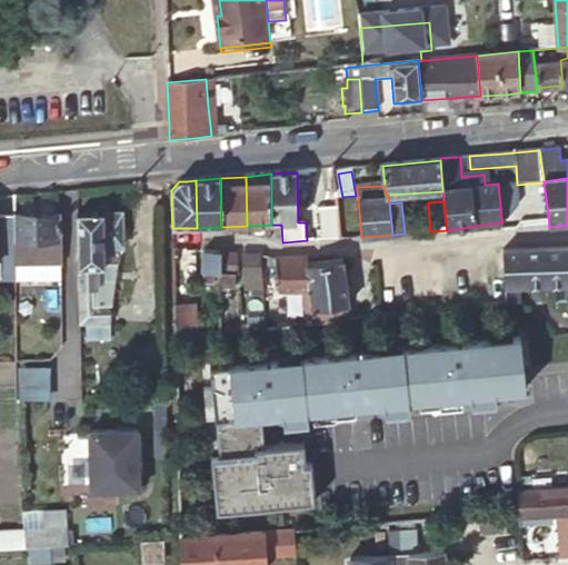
[(338,239),(335,207),(319,208),(321,240),(338,239)]
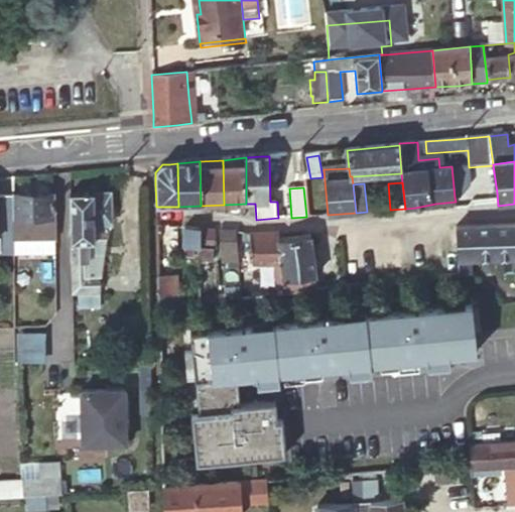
[(98,193),(74,193),(74,204),(75,238),(75,244),(75,261),(76,294),(105,294),(104,272),(93,272),(93,239),(100,239),(98,193)]
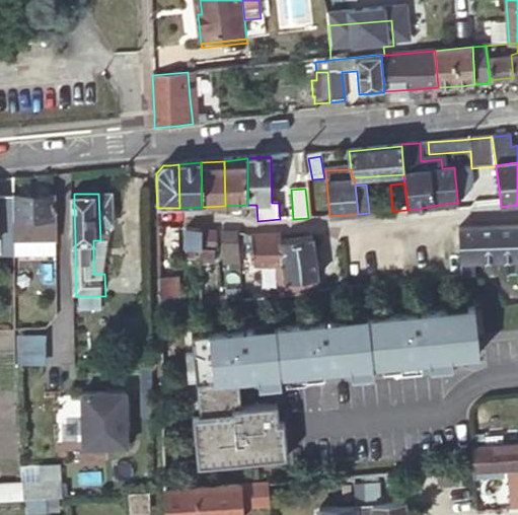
[(0,238),(17,239),(17,196),(0,195),(0,238)]
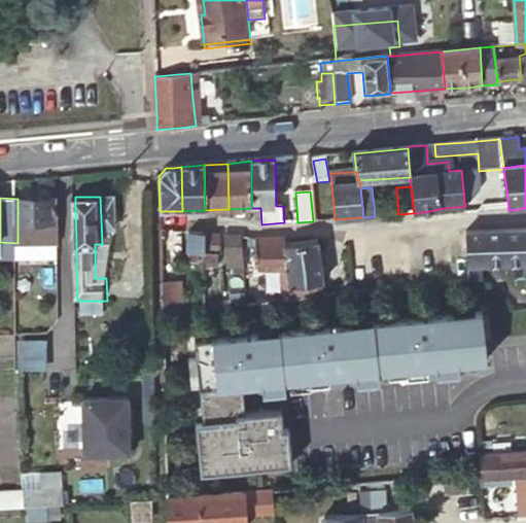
[(59,243),(60,243),(60,208),(60,198),(18,199),(18,243),(29,243),(59,243)]
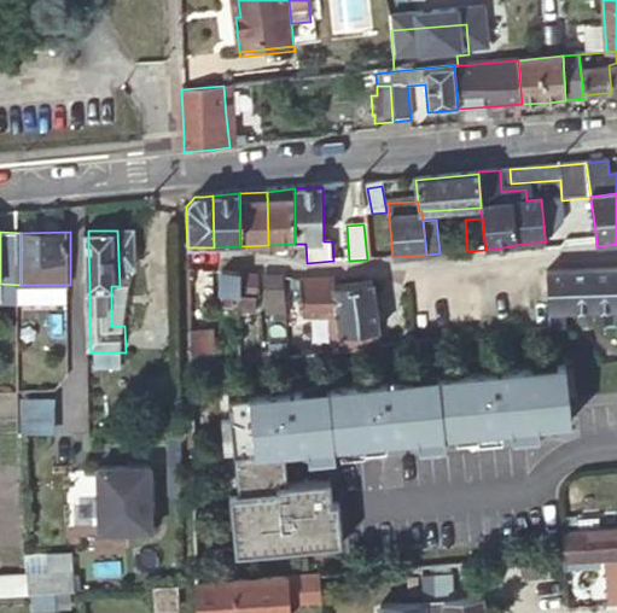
[(88,244),(70,244),(70,285),(89,285),(88,244)]
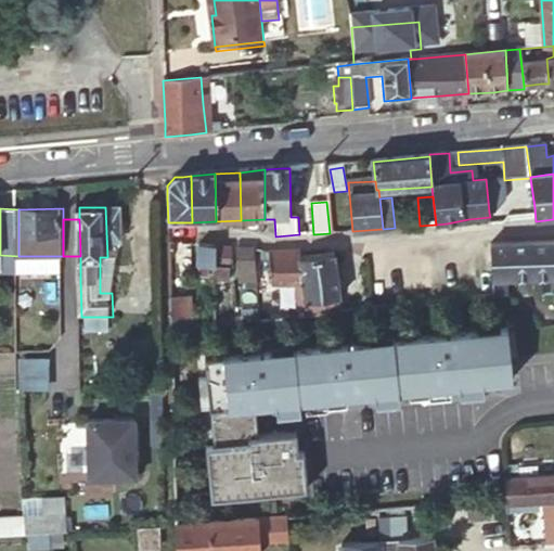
[(553,243),(515,245),(490,245),(491,269),(491,280),(492,287),(493,296),(493,297),(495,297),(507,296),(506,280),(538,279),(553,278),(553,243)]
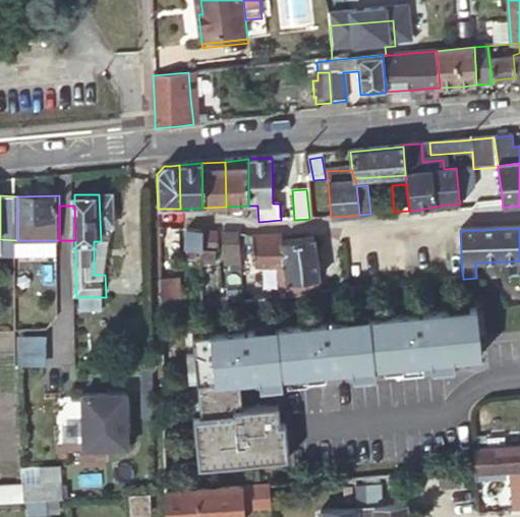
[(203,251),(201,231),(185,230),(184,250),(185,250),(185,261),(195,261),(195,251),(201,251),(203,251)]
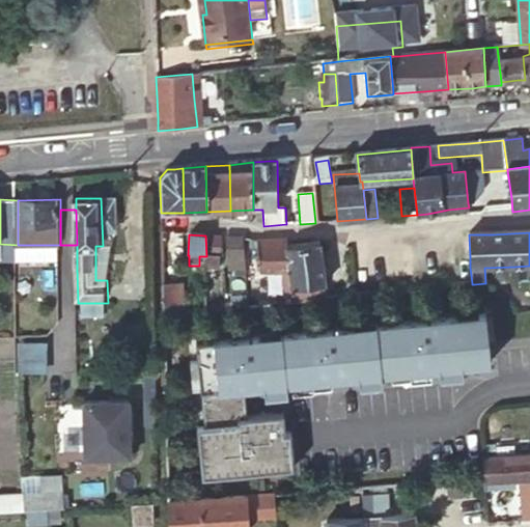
[(220,237),(205,236),(206,256),(205,256),(205,271),(219,270),(218,257),(221,257),(220,237)]
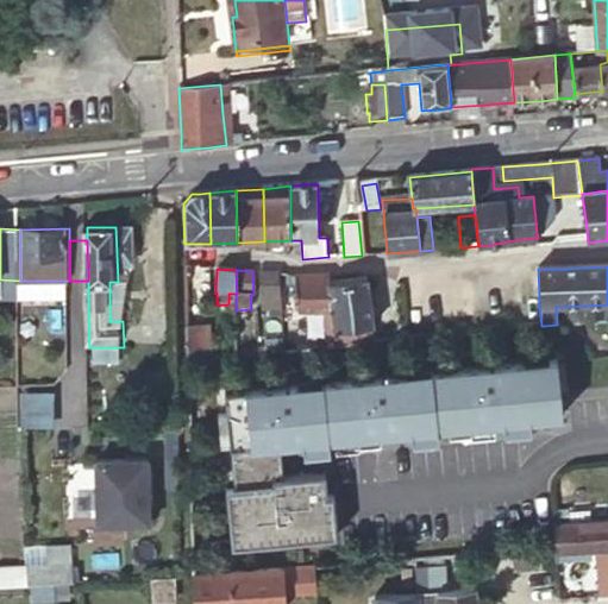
[(281,308),(277,274),(267,274),(258,272),(259,295),(263,295),(263,308),(281,308)]
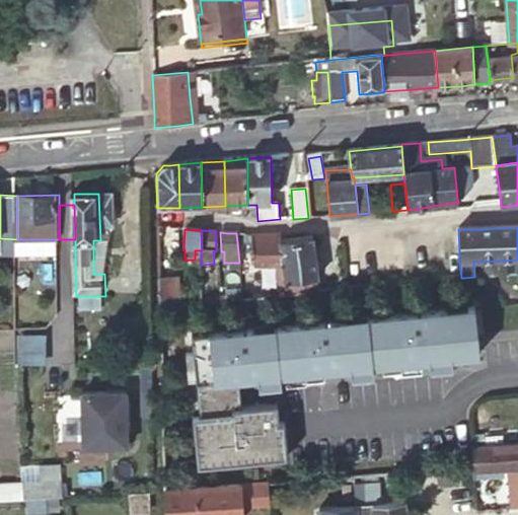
[(304,294),(318,292),(317,281),(317,280),(312,237),(281,241),(280,235),(252,236),(245,234),(245,243),(251,242),(252,268),(283,267),(285,283),(286,283),(287,297),(293,296),(304,294)]
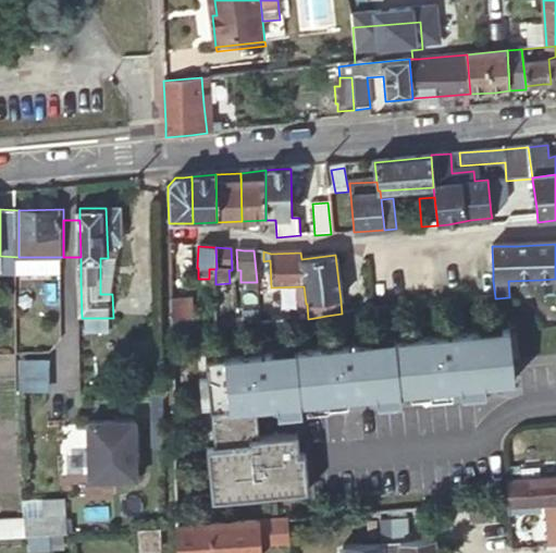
[(31,257),(19,257),(19,273),(31,273),(31,257)]
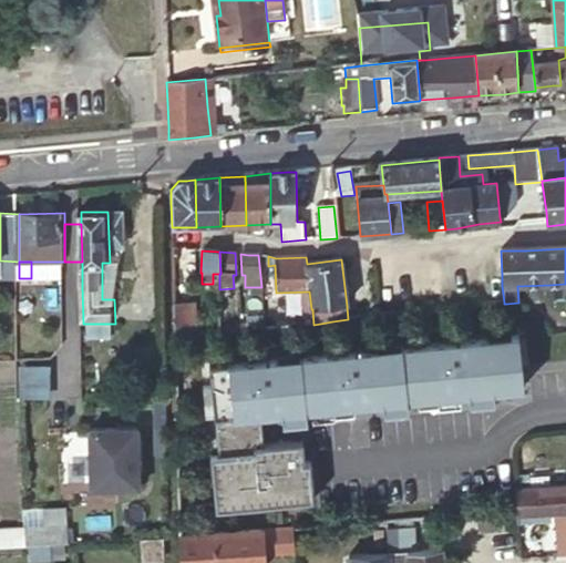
[(63,262),(31,262),(31,278),(63,278),(63,262)]
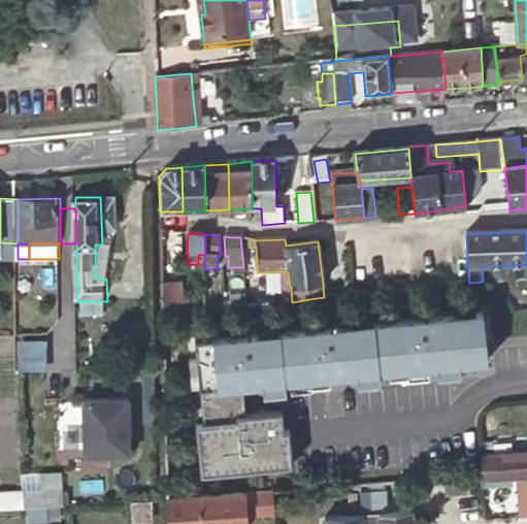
[(162,314),(184,313),(183,305),(182,281),(161,282),(162,314)]
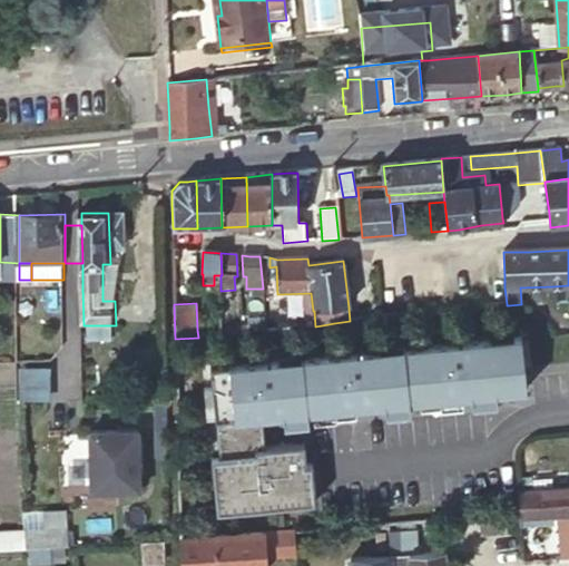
[(198,338),(221,335),(221,327),(197,330),(198,338)]
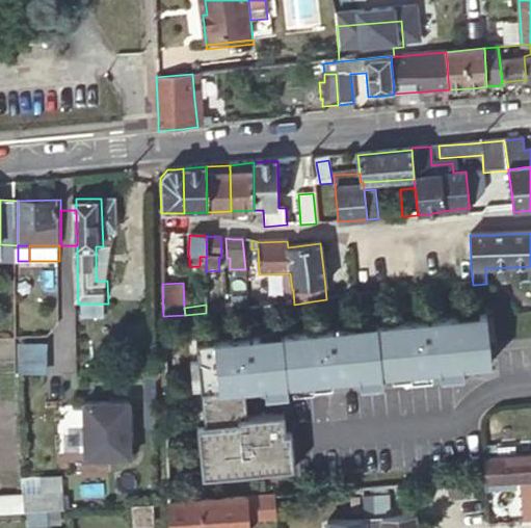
[(487,310),(194,342),(209,479),(293,470),(290,432),(285,432),(283,413),(246,417),(243,388),(494,361),(487,310)]
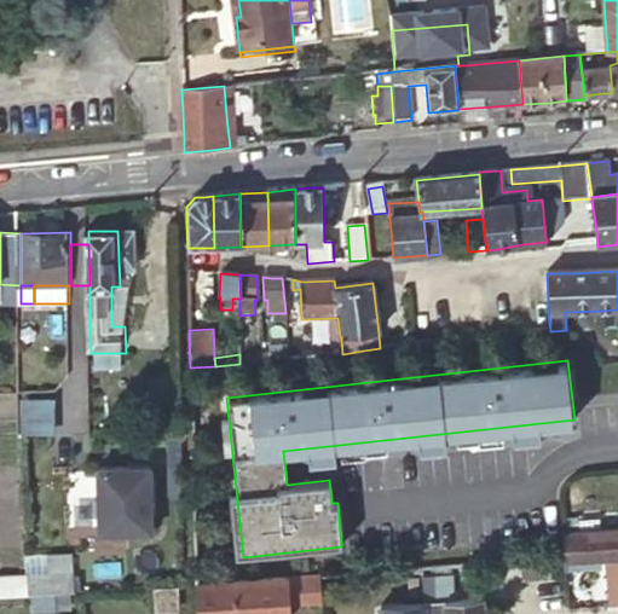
[(161,468),(108,469),(110,534),(163,533),(161,468)]
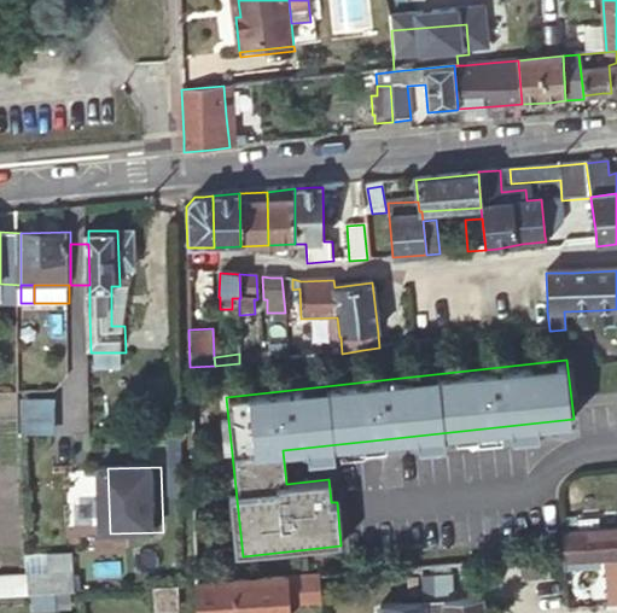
[(616,530),(601,531),(583,532),(571,533),(560,535),(562,562),(564,562),(568,562),(576,561),(598,561),(616,560),(616,530)]
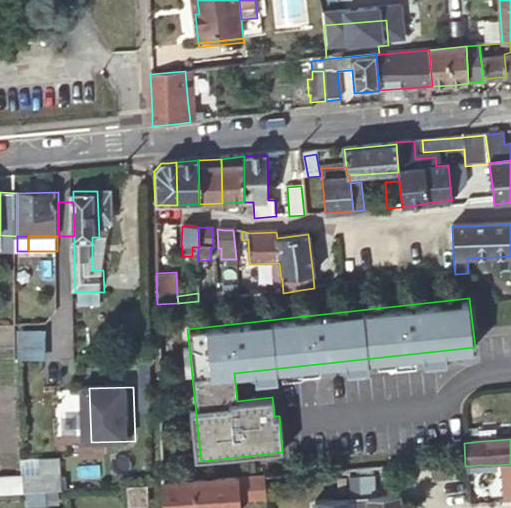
[(455,480),(455,467),(431,468),(432,481),(455,480)]
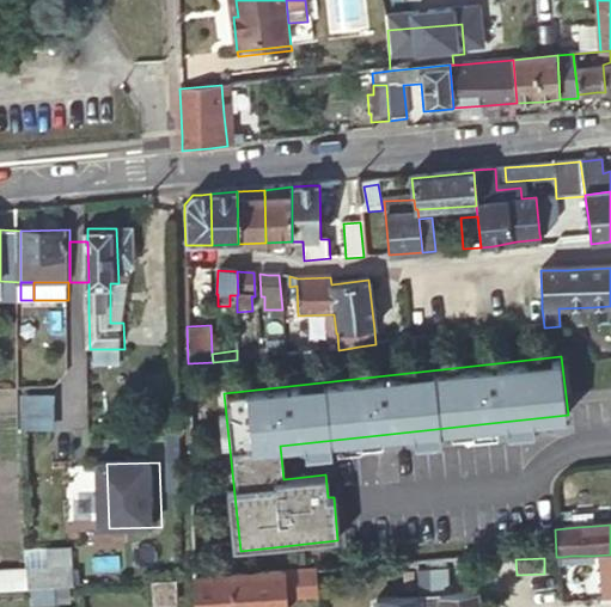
[(610,562),(609,562),(599,563),(600,600),(610,599),(610,562)]
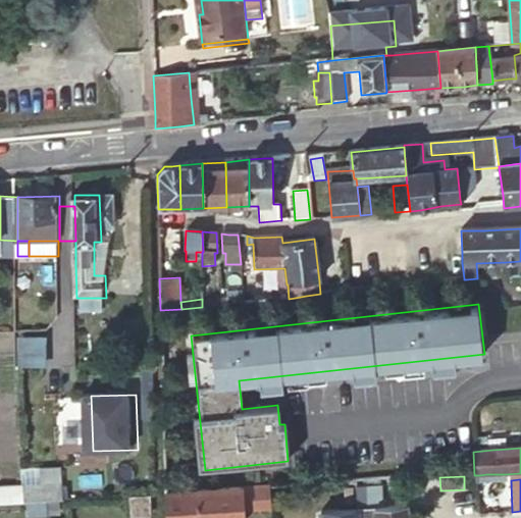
[(25,485),(27,504),(63,502),(65,502),(64,483),(25,485)]
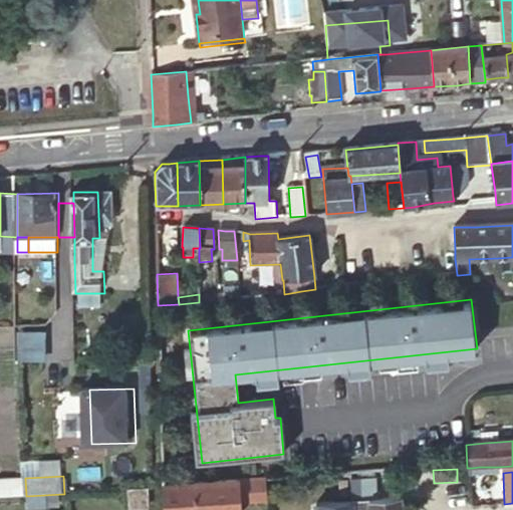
[(25,478),(0,479),(0,497),(26,496),(25,478)]
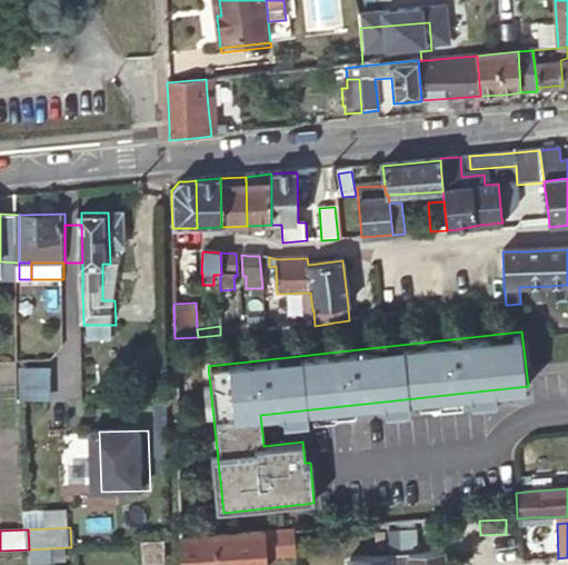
[(414,531),(388,532),(390,557),(391,557),(416,555),(414,531)]
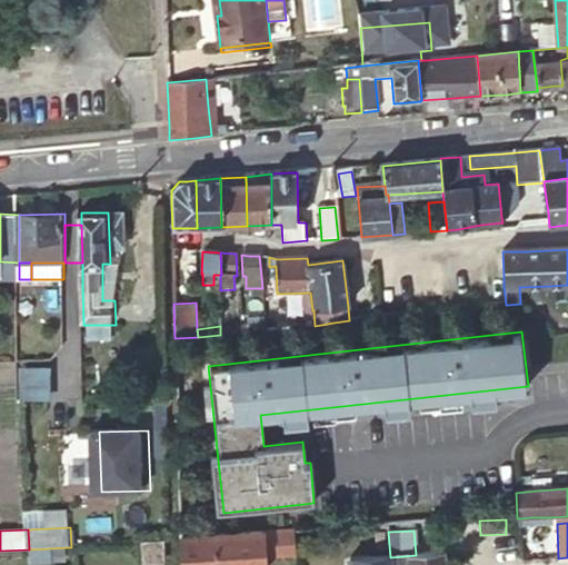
[(296,555),(296,532),(263,534),(237,535),(205,537),(179,539),(179,541),(180,564),(268,564),(268,557),(296,555)]
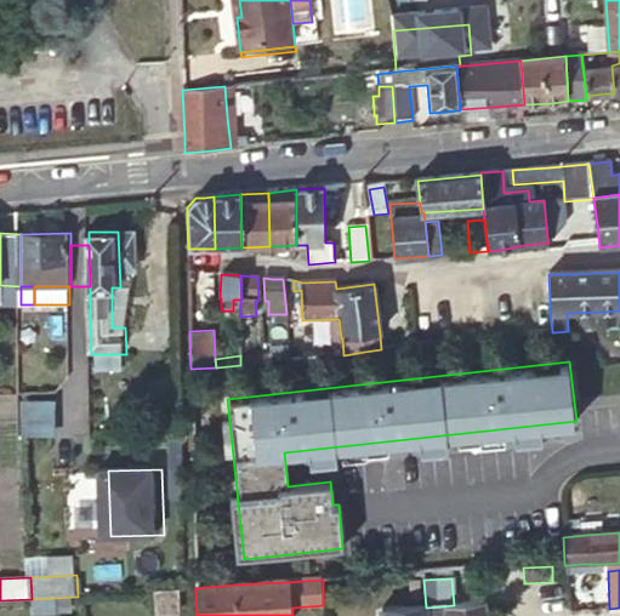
[(181,591),(157,592),(158,615),(182,615),(181,591)]
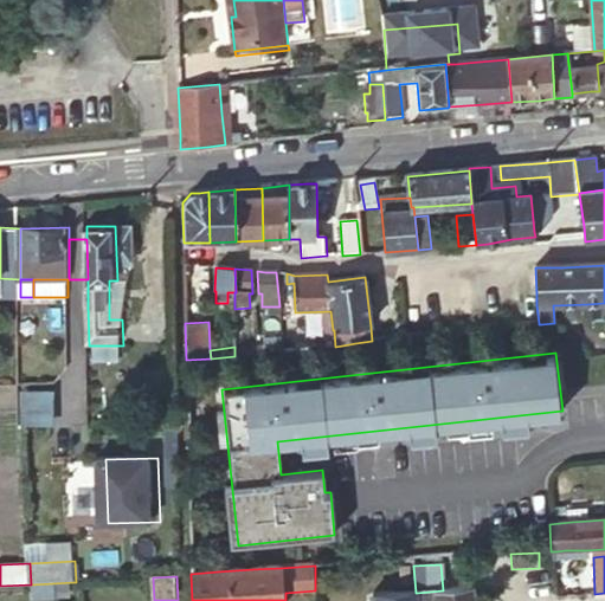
[(443,590),(417,593),(417,600),(472,600),(471,588),(443,590)]
